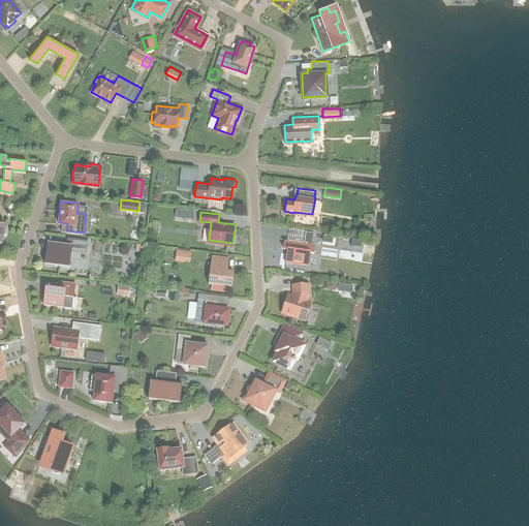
[(285,239),(283,247),(287,248),(286,260),(307,264),(309,251),(313,251),(314,243),(312,243),(314,230),(306,229),(304,242),(285,239)]
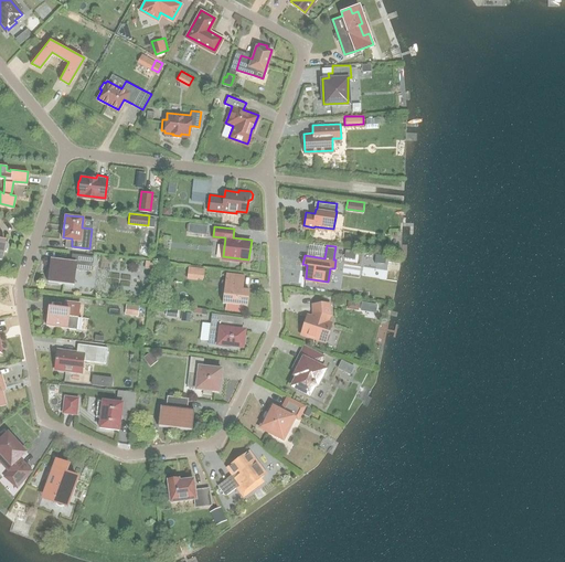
[(72,252),(71,260),(50,257),(48,281),(73,284),(75,267),(91,269),(93,255),(72,252)]
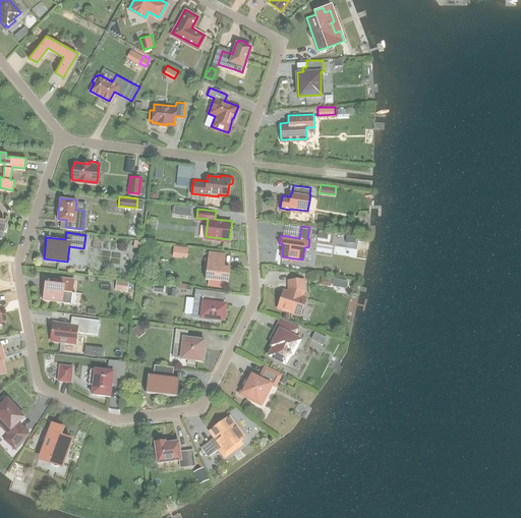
[(188,246),(173,244),(172,255),(182,256),(182,255),(187,255),(188,246)]
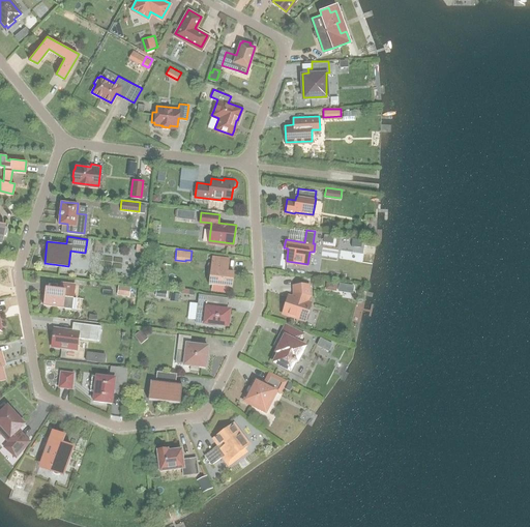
[(232,286),(234,270),(226,269),(228,257),(229,257),(229,256),(212,254),(211,263),(213,263),(212,274),(209,274),(208,283),(232,286)]
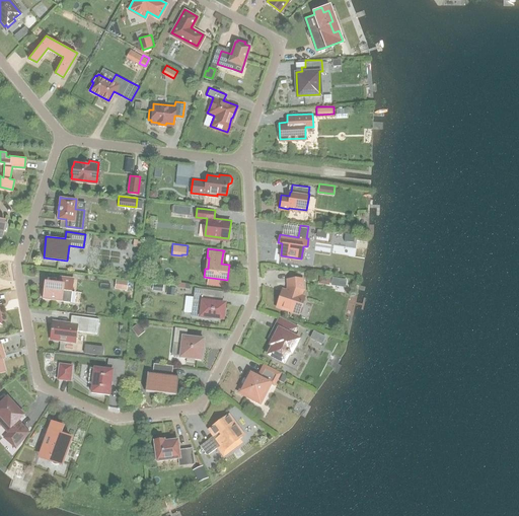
[(70,301),(73,277),(60,276),(59,283),(45,281),(43,297),(70,301)]
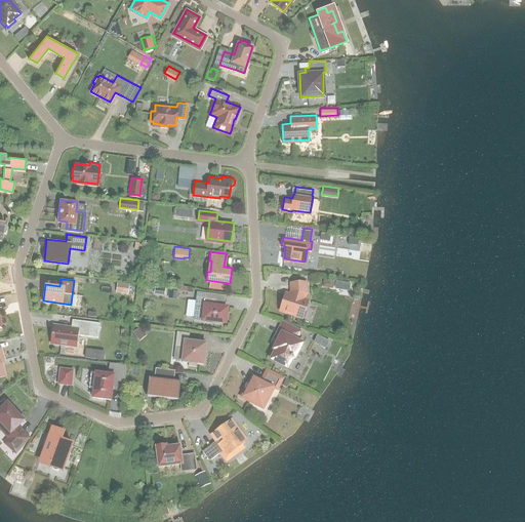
[(303,315),(308,299),(307,279),(289,279),(290,293),(285,292),(280,308),(303,315)]
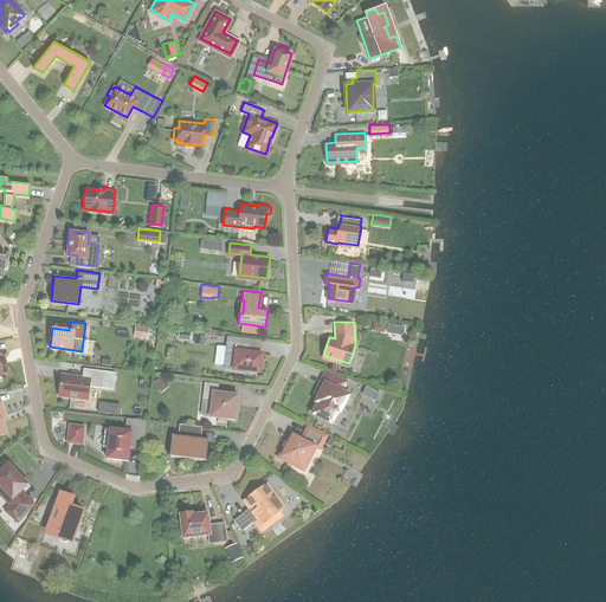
[(149,325),(135,324),(134,335),(148,337),(149,325)]
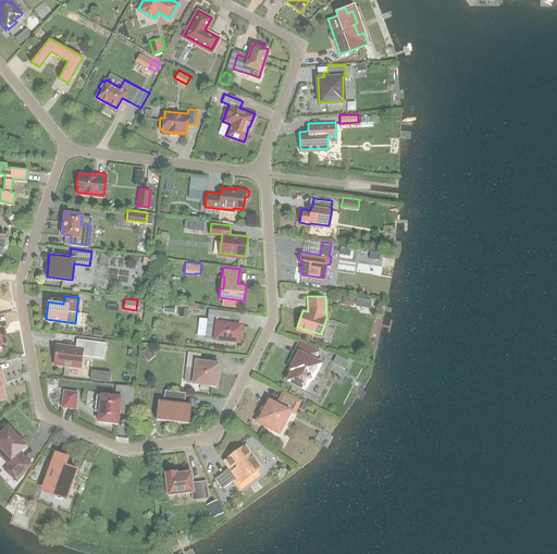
[(188,306),(180,305),(178,314),(187,315),(188,306)]
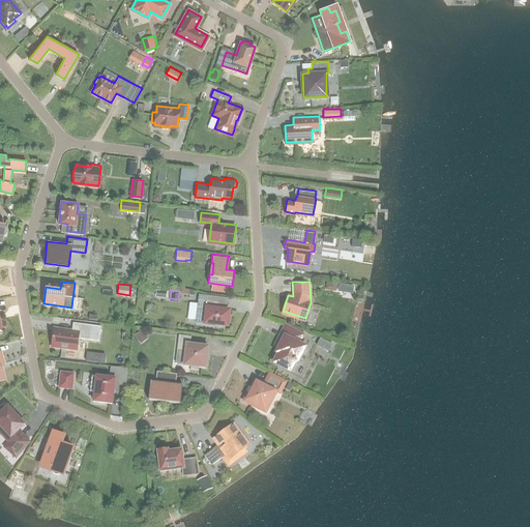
[(229,309),(224,308),(224,303),(218,303),(219,295),(200,293),(196,320),(214,323),(215,322),(227,323),(229,309)]
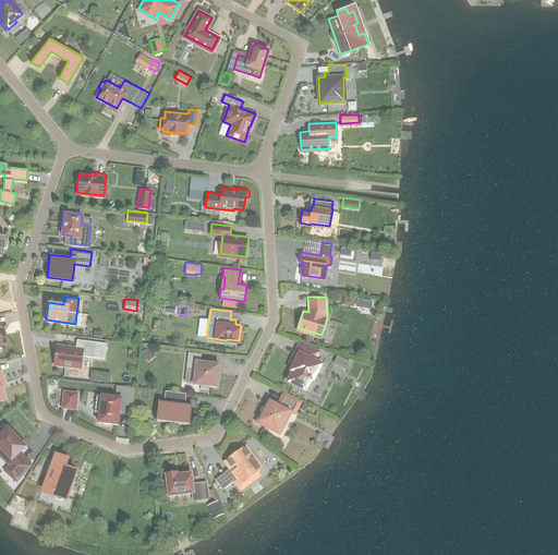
[(81,366),(83,354),(104,357),(106,342),(76,339),(75,347),(56,345),(55,363),(81,366)]
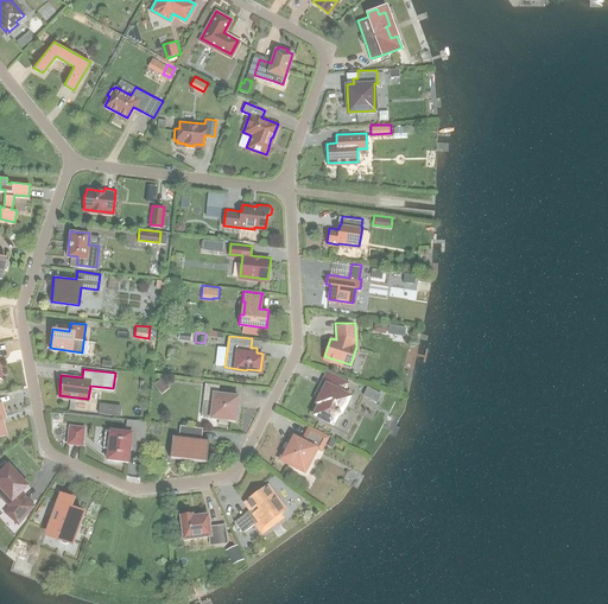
[(315,413),(333,421),(342,402),(344,404),(349,394),(341,390),(346,381),(328,372),(322,382),(325,383),(317,401),(320,402),(315,413)]
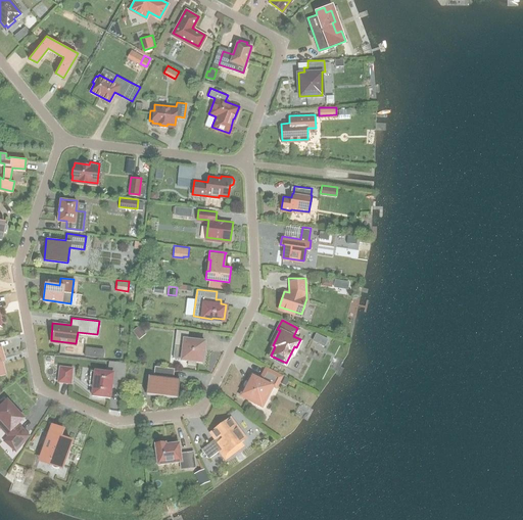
[(145,331),(139,324),(133,329),(139,337),(145,331)]
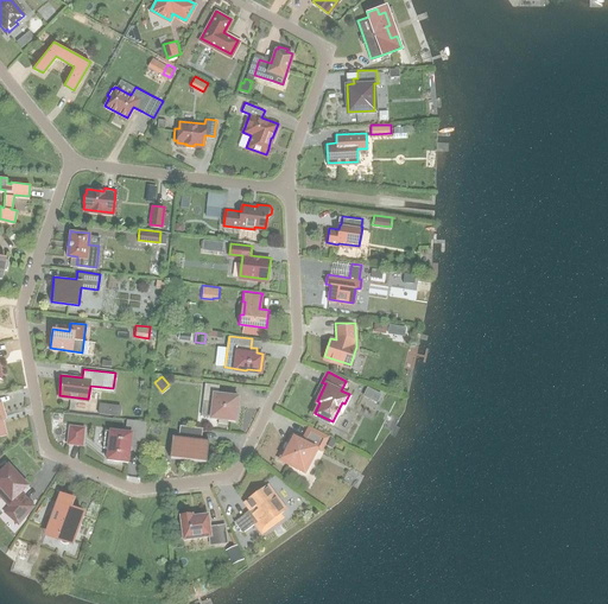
[(227,421),(227,418),(235,419),(238,404),(228,402),(229,393),(219,392),(220,382),(206,381),(204,390),(214,392),(211,402),(210,415),(217,417),(217,420),(227,421)]
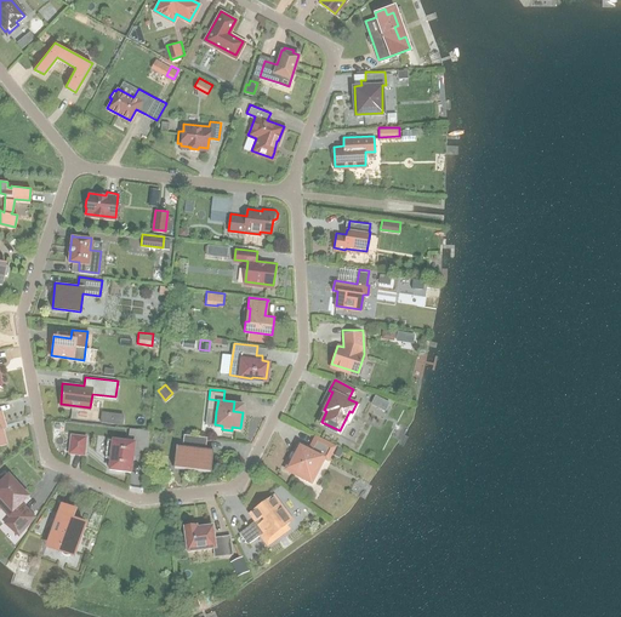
[(389,400),(375,394),(371,403),(385,409),(389,400)]
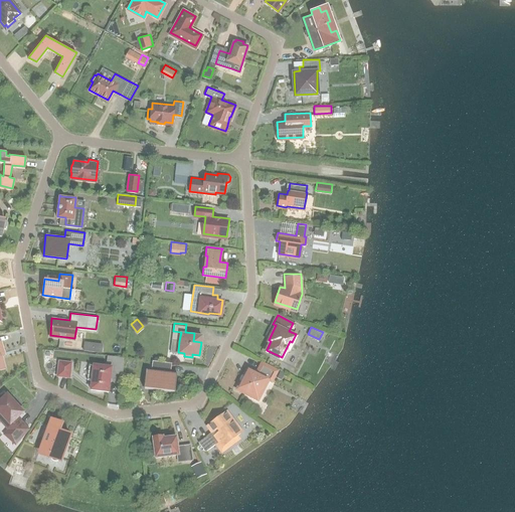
[(101,351),(102,342),(93,341),(92,350),(101,351)]
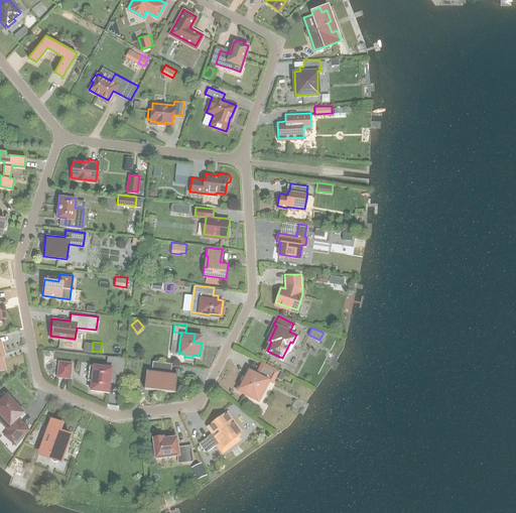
[(71,360),(57,359),(55,375),(70,377),(71,360)]
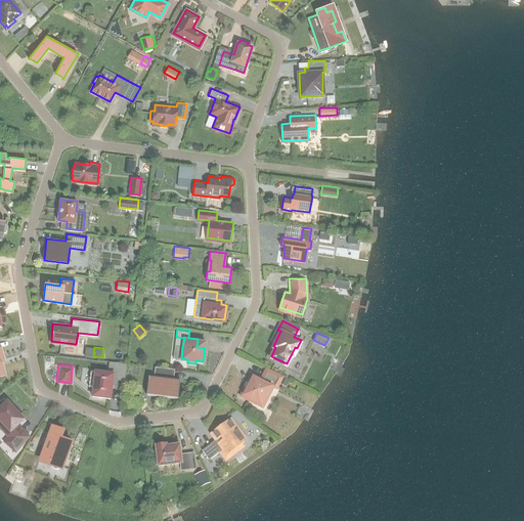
[(177,395),(177,397),(178,397),(180,378),(173,378),(174,367),(155,364),(154,375),(148,375),(146,391),(177,395)]
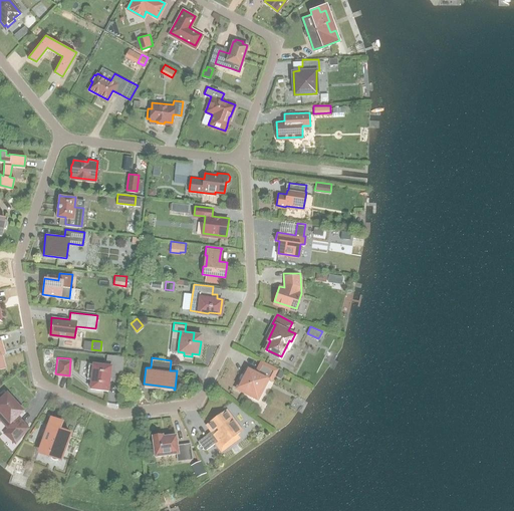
[(236,387),(257,398),(268,376),(271,378),(276,368),(261,360),(256,369),(247,365),(236,387)]
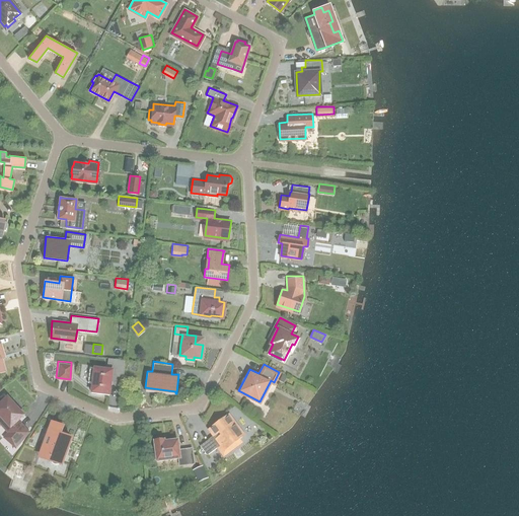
[(92,381),(91,390),(108,393),(112,368),(89,366),(87,380),(92,381)]
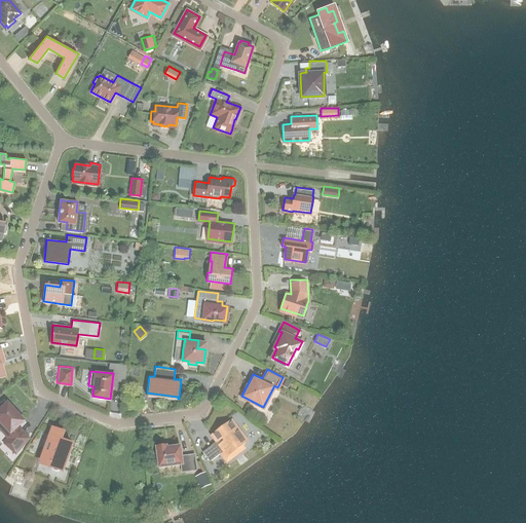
[(27,437),(16,424),(23,419),(7,403),(0,408),(0,419),(1,419),(6,425),(3,428),(10,436),(6,441),(9,444),(12,441),(16,446),(27,437)]
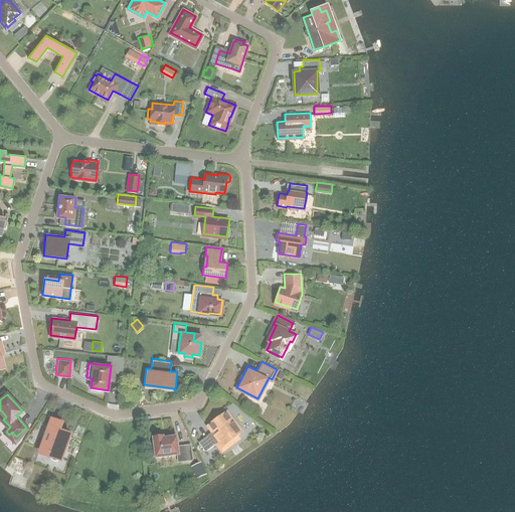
[(207,423),(219,440),(222,445),(241,431),(226,409),(207,423)]
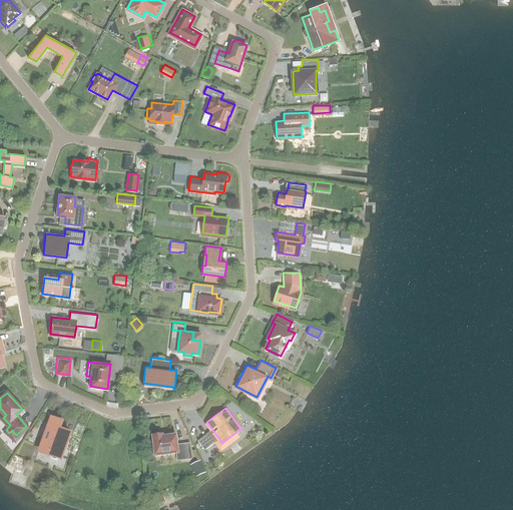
[(60,454),(62,454),(70,431),(59,427),(62,420),(51,416),(39,447),(49,450),(49,451),(49,453),(50,455),(51,457),(53,457),(55,457),(57,457),(59,456),(60,454)]
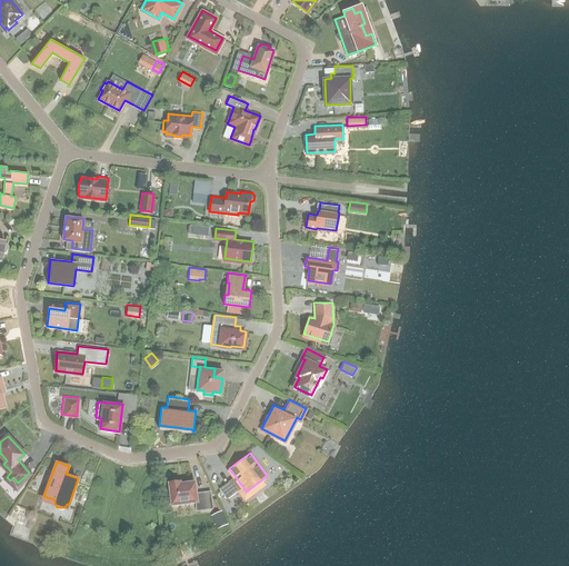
[(170,493),(168,493),(169,503),(171,503),(171,504),(196,500),(197,508),(212,506),(210,489),(196,492),(195,480),(180,483),(180,480),(169,482),(170,493)]
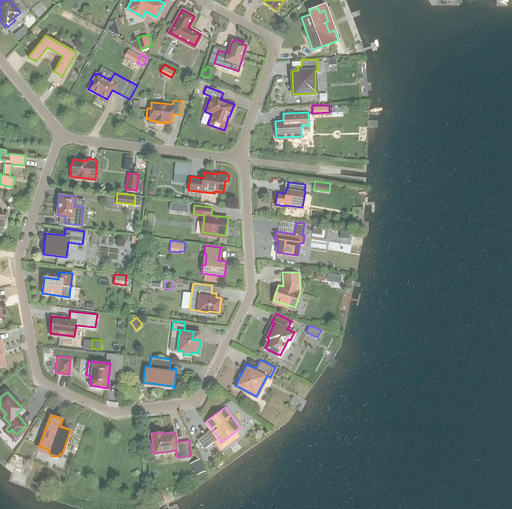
[(204,447),(209,444),(202,434),(197,438),(204,447)]
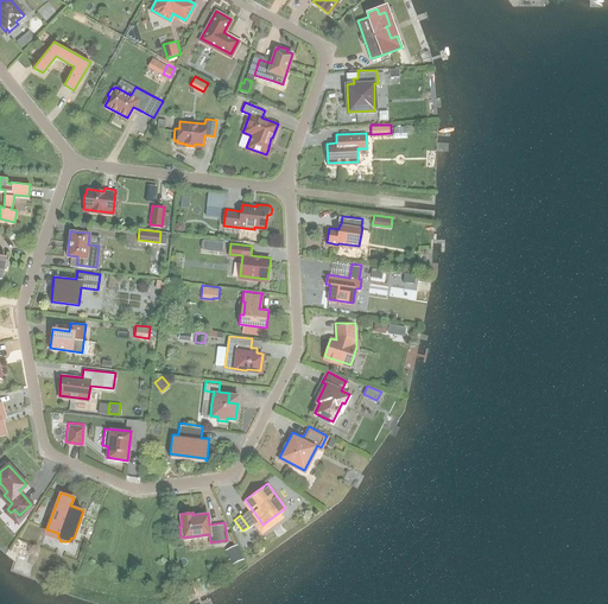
[(232,561),(244,557),(236,541),(226,546),(232,561)]
